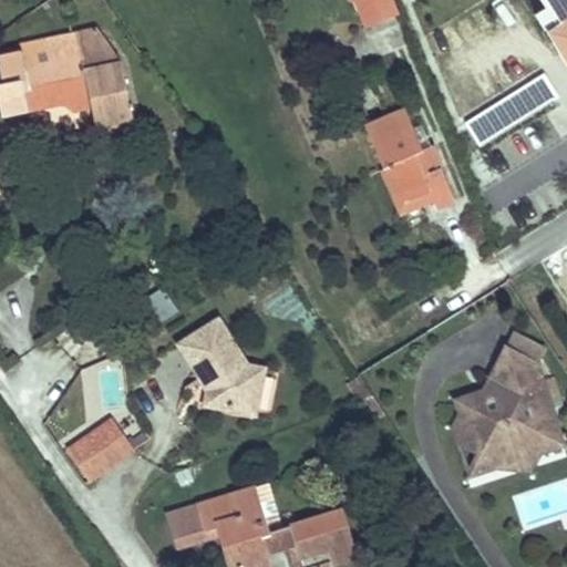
[(397,12),(391,0),(356,0),(366,24),(397,12)]
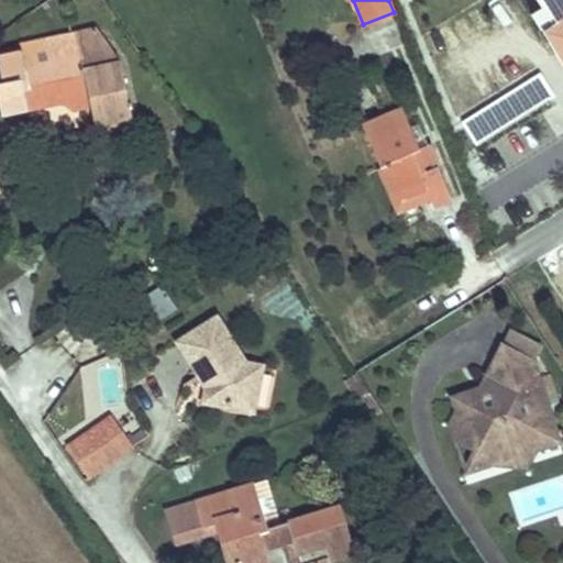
[(562,0),(537,0),(542,9),(552,24),(553,26),(560,36),(549,43),(562,65),(562,0)]
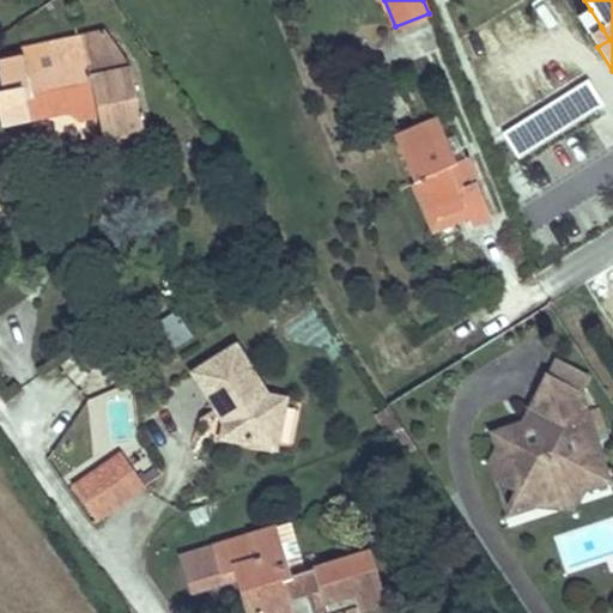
[(601,26),(590,10),(578,17),(589,34),(601,26)]
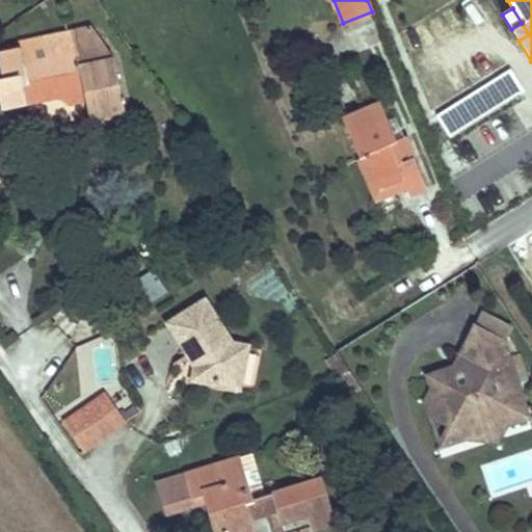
[(92,24),(74,28),(75,33),(84,79),(91,115),(126,108),(115,60),(92,24)]
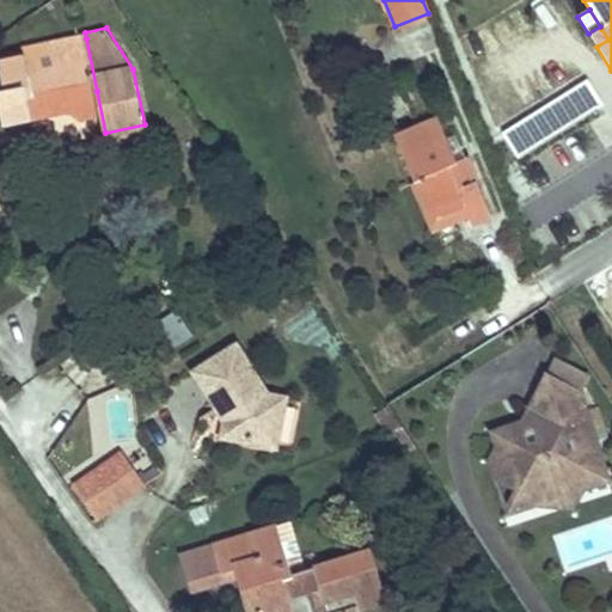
[(597,47),(609,40),(601,29),(589,36),(597,47)]
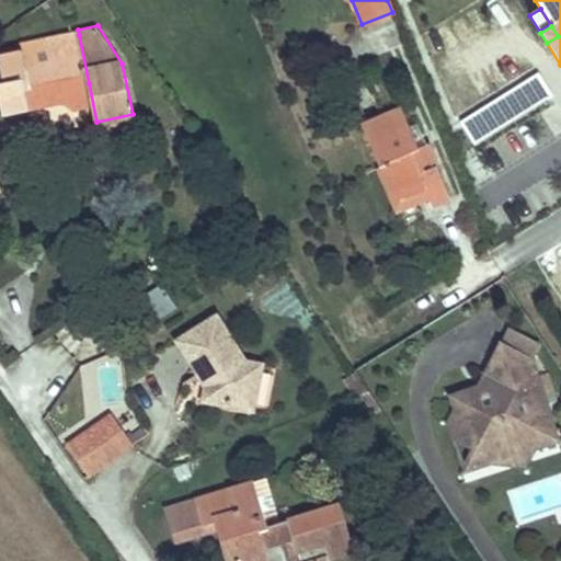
[(26,96),(89,83),(79,35),(72,36),(71,31),(69,32),(26,41),(27,45),(22,46),(22,50),(0,54),(0,67),(2,80),(0,80),(0,96),(3,113),(29,107),(26,96)]
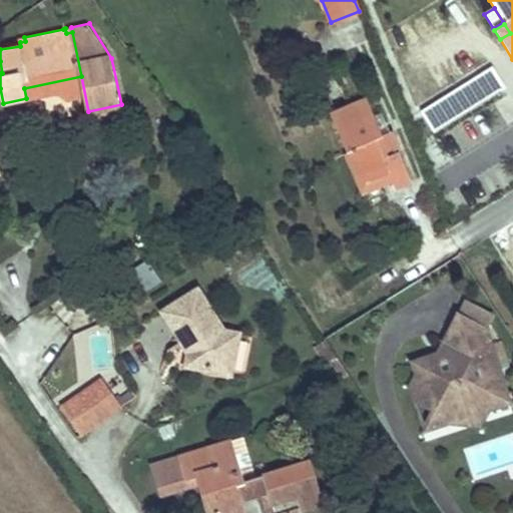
[(506,88),(493,67),(478,77),(491,97),(506,88)]
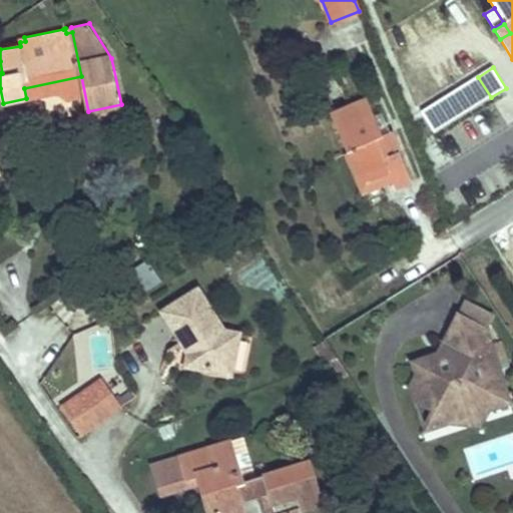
[(435,133),(491,97),(478,77),(421,113),(435,133)]
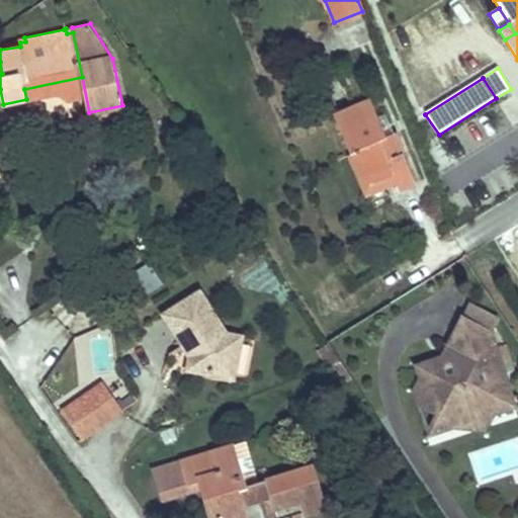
[(333,113),(348,155),(356,152),(367,184),(393,175),(396,183),(398,188),(414,182),(396,133),(385,136),(371,98),(333,113)]
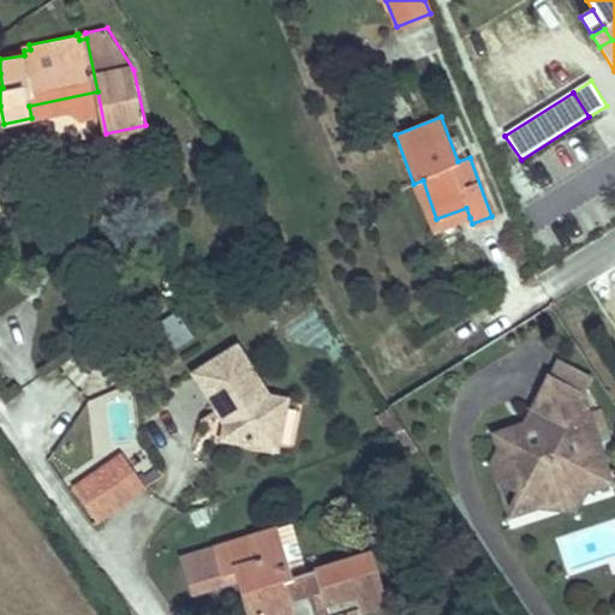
[(423,180),(413,184),(428,222),(431,232),(470,218),(466,208),(436,219),(423,180)]
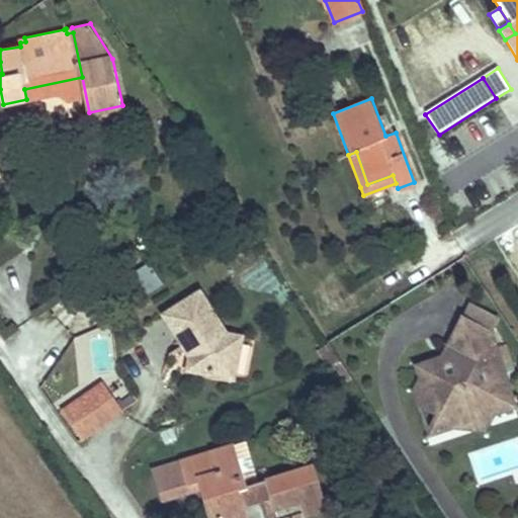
[(201,290),(164,316),(190,355),(187,369),(235,378),(243,333),(229,331),(201,290)]
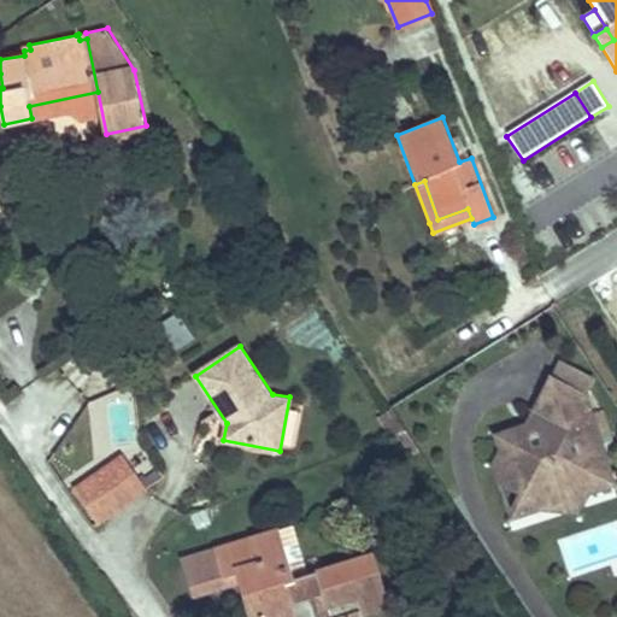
[(566,486),(607,472),(583,393),(552,376),(535,411),(546,416),(540,430),(528,424),(497,435),(500,447),(492,464),(498,479),(521,491),(519,497),(539,507),(560,499),(566,486)]
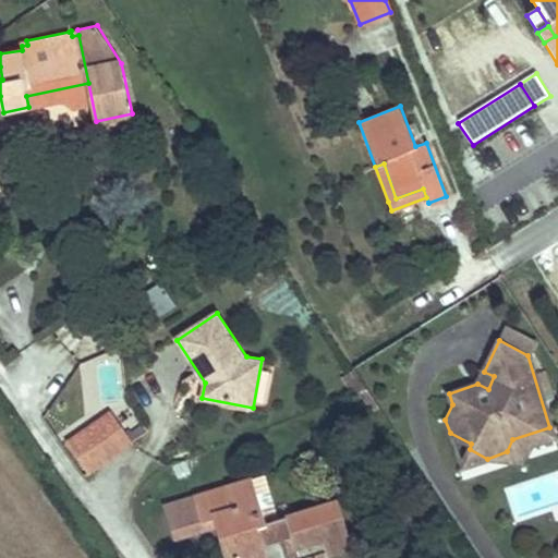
[(102,399),(124,397),(121,364),(99,366),(102,399)]
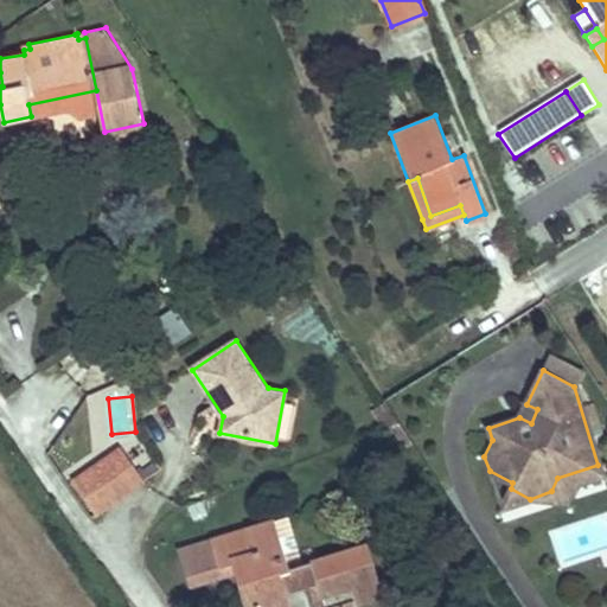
[(537,409),(526,404),(519,417),(531,423),(537,409)]
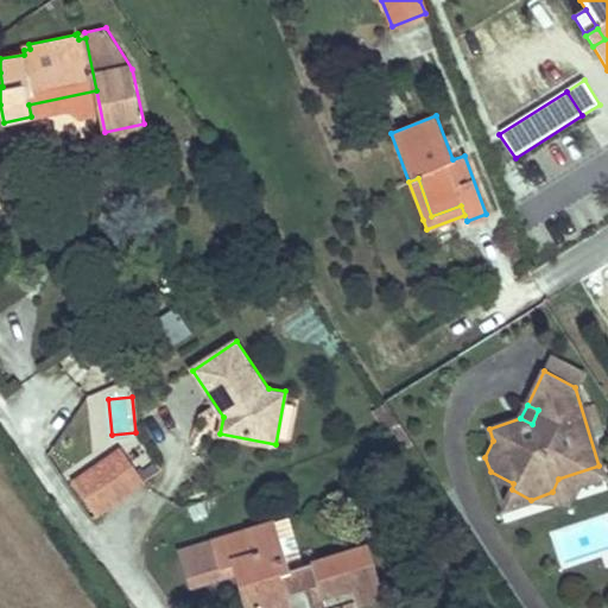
[(121,450),(74,480),(96,514),(144,485),(121,450)]
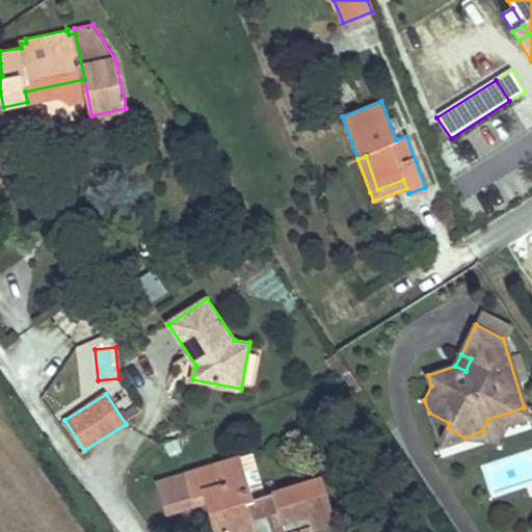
[(483,430),(464,437),(498,442),(508,423),(527,418),(524,407),(488,419),(483,430)]
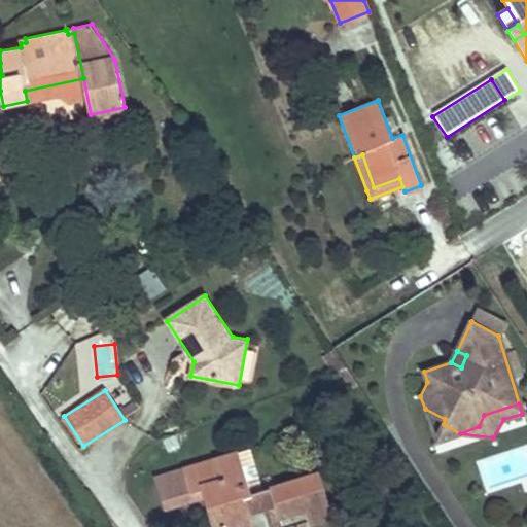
[(265,489),(253,449),(237,453),(249,494),(265,489)]
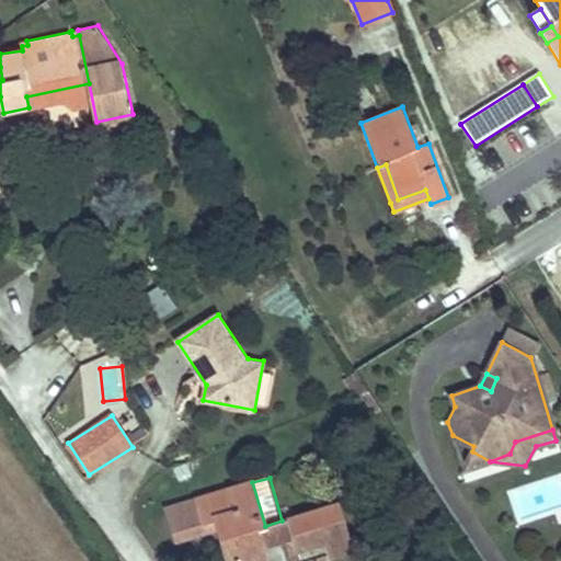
[(265,526),(252,482),(170,506),(179,537),(209,528),(207,519),(219,515),(221,525),(231,560),(267,560),(263,544),(289,536),(293,550),(329,540),(333,554),(351,549),(339,504),(282,521),(265,526)]
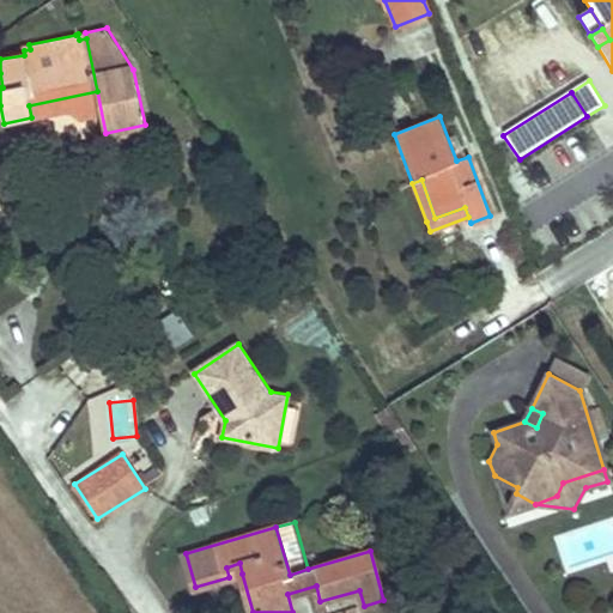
[(226,568),(229,577),(242,574),(240,563),(226,568)]
